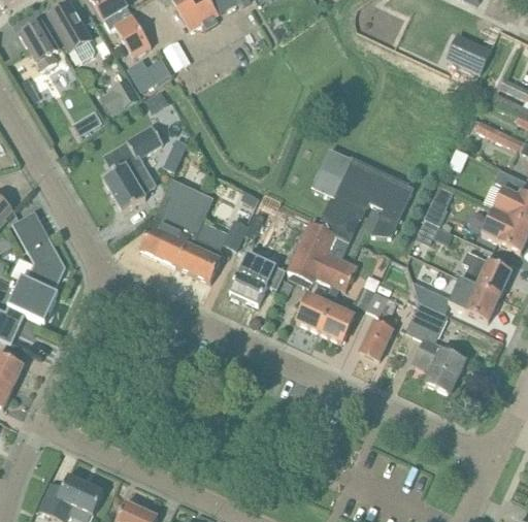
[(92,0),(109,29),(114,26),(133,57),(151,46),(123,0),(92,0)]
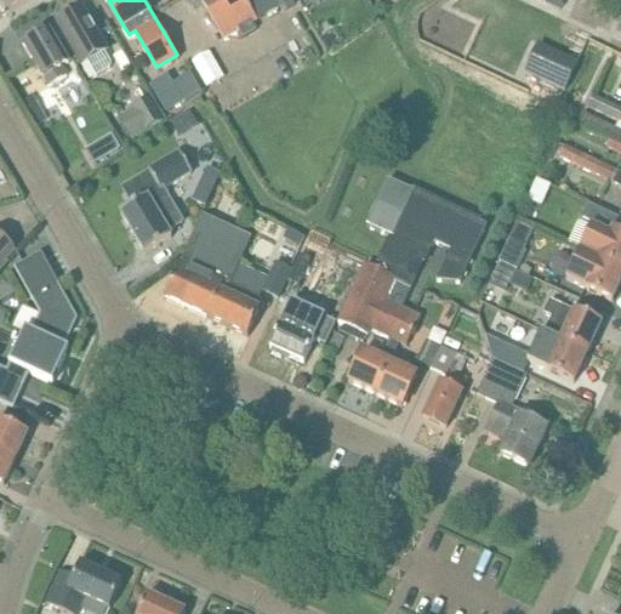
[(189,0),(193,6),(203,0),(222,35),(238,27),(243,34),(257,24),(252,17),(256,16),(256,15),(280,0),(285,6),(295,0),(239,0),(229,6),(226,0),(189,0)]
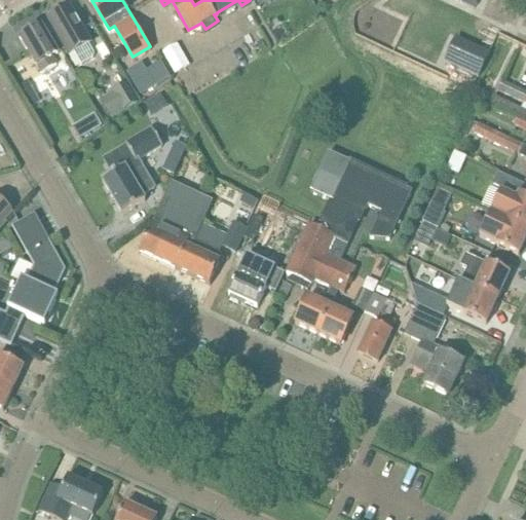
[(47,15),(58,34),(64,44),(67,42),(73,53),(84,47),(78,36),(86,31),(70,3),(47,15)]
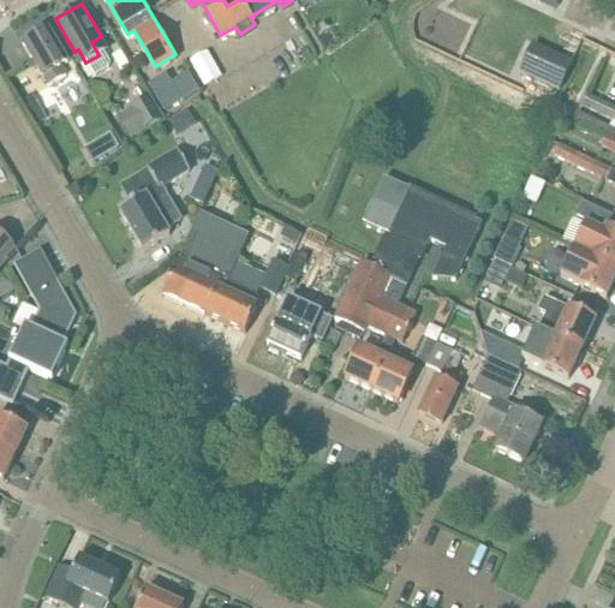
[(67,57),(60,43),(48,23),(23,37),(48,81),(65,71),(60,60),(67,57)]
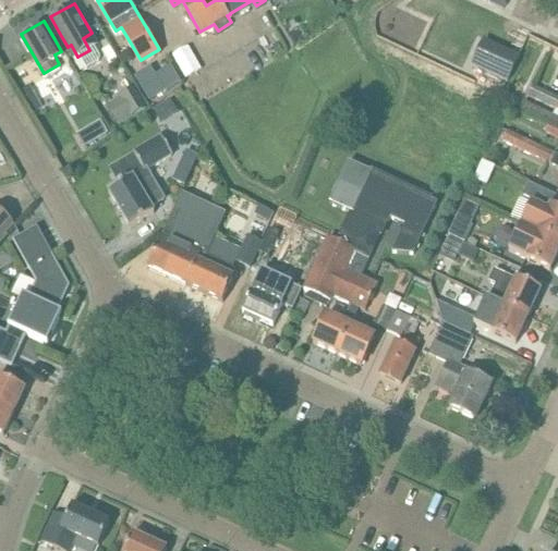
[(401,24),(395,38),(412,47),(419,32),(401,24)]
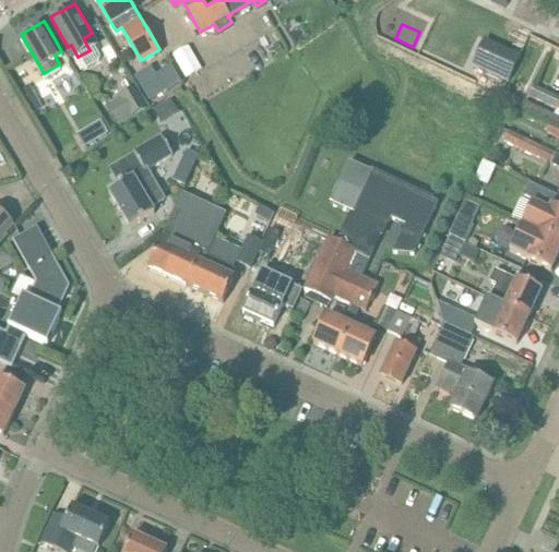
[(538,37),(539,38),(545,40),(558,47),(558,31),(548,26),(547,25),(545,25),(545,24),(538,37)]
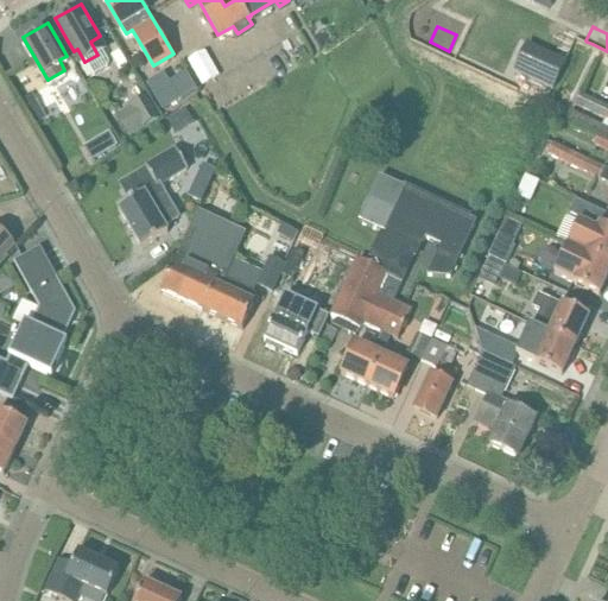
[(524,56),(518,68),(540,77),(545,67),(524,56)]
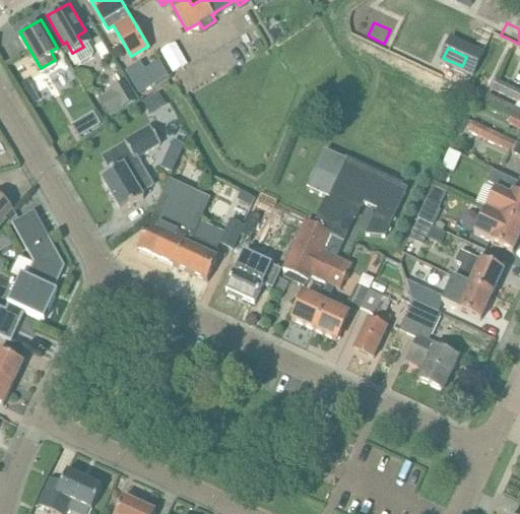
[(154,81),(141,60),(126,70),(138,90),(154,81)]
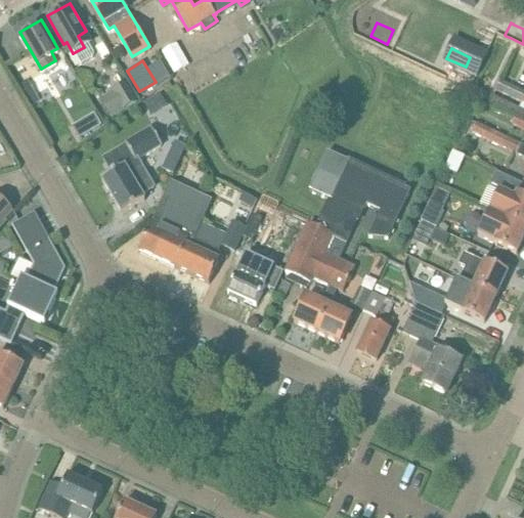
[(489,97),(517,110),(523,113),(523,87),(499,76),(495,86),(522,98),(520,102),(493,90),(489,97)]
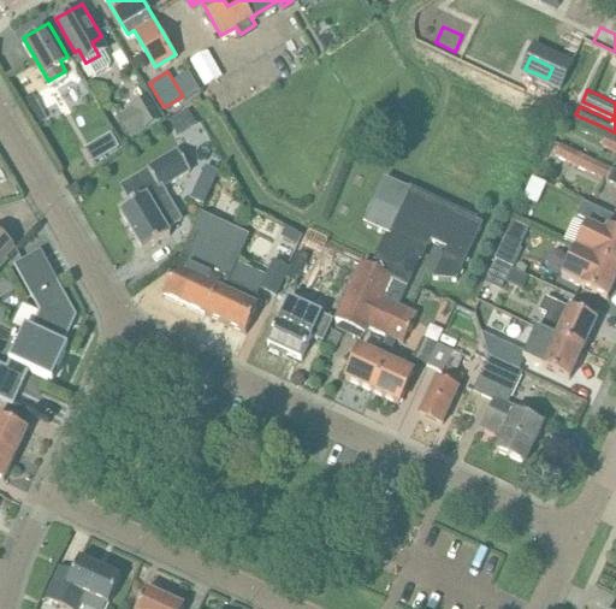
[(33,90),(23,95),(31,108),(41,104),(33,90)]
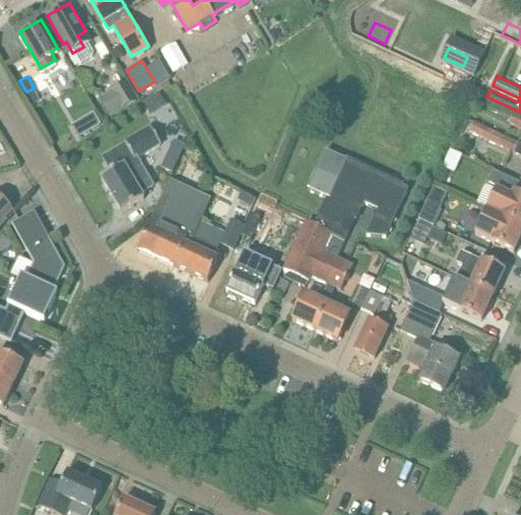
[(137,98),(125,78),(100,94),(111,113),(137,98)]
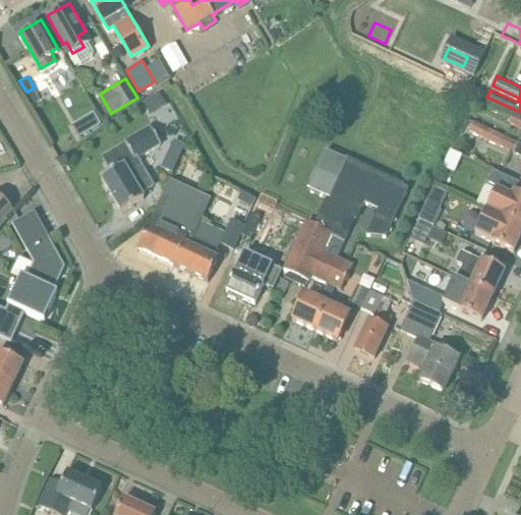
[(160,89),(142,99),(151,111),(167,101),(160,89)]
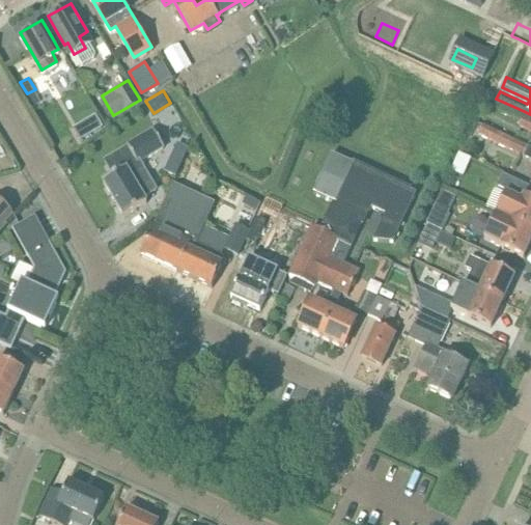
[(530,114),(524,111),(519,122),(530,128),(530,114)]
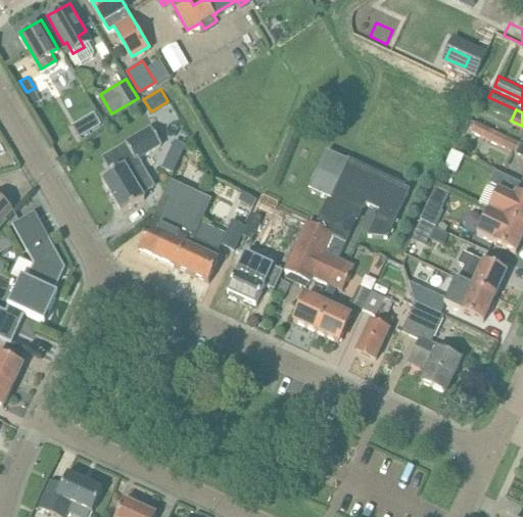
[(522,141),(475,120),(471,128),(517,149),(516,151),(522,153),(522,141)]
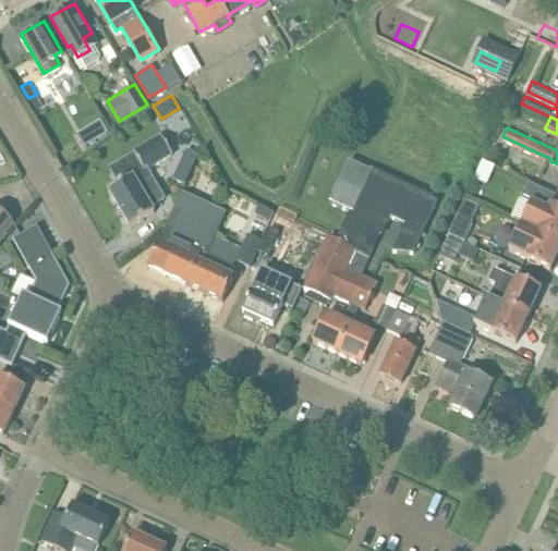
[(164,195),(146,166),(172,150),(160,132),(133,148),(134,150),(110,164),(119,180),(108,186),(130,223),(154,209),(150,204),(164,195)]
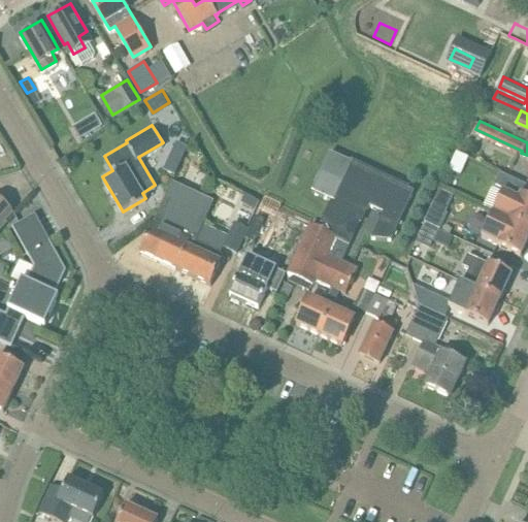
[(310,221),(288,270),(292,272),(307,280),(311,282),(312,282),(315,275),(330,283),(332,284),(333,285),(339,272),(345,259),(341,258),(350,240),(349,239),(360,216),(362,217),(370,199),(384,206),(372,232),(393,232),(415,184),(353,156),(352,158),(348,167),(334,196),(331,195),(331,197),(320,220),(323,221),(320,226),(316,224),(310,221)]
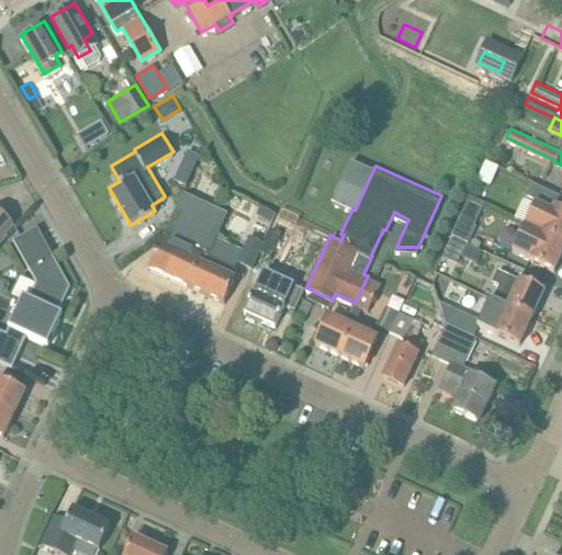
[(534,200),(524,222),(525,222),(541,229),(561,238),(561,205),(559,205),(555,203),(560,193),(532,180),(525,196),(534,200)]
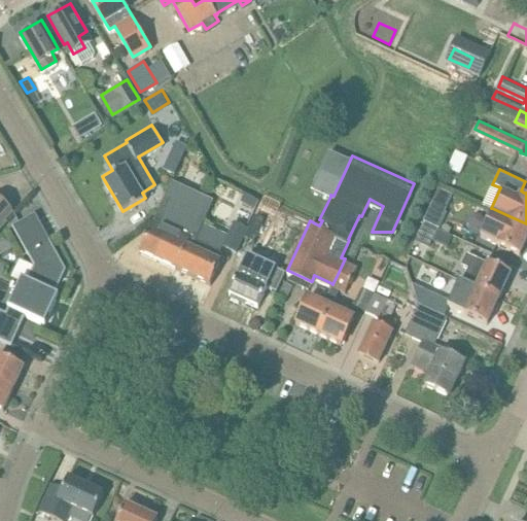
[(139,248),(210,282),(221,258),(220,258),(223,251),(195,238),(214,198),(173,178),(139,248)]
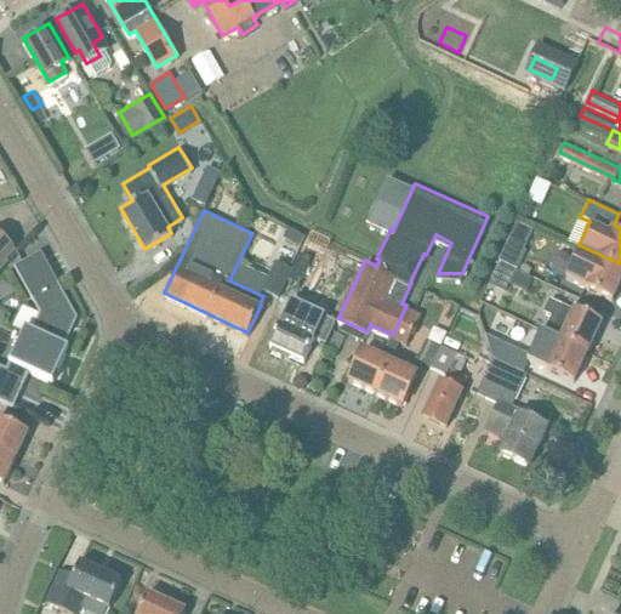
[(288,223),(283,233),(298,242),(303,231),(288,223)]
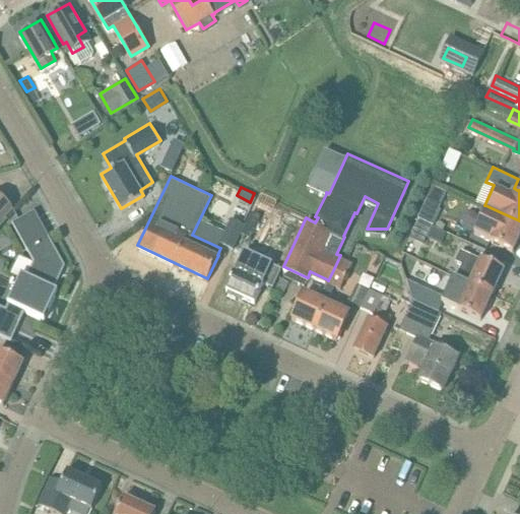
[(0,193),(0,215),(11,204),(0,193)]
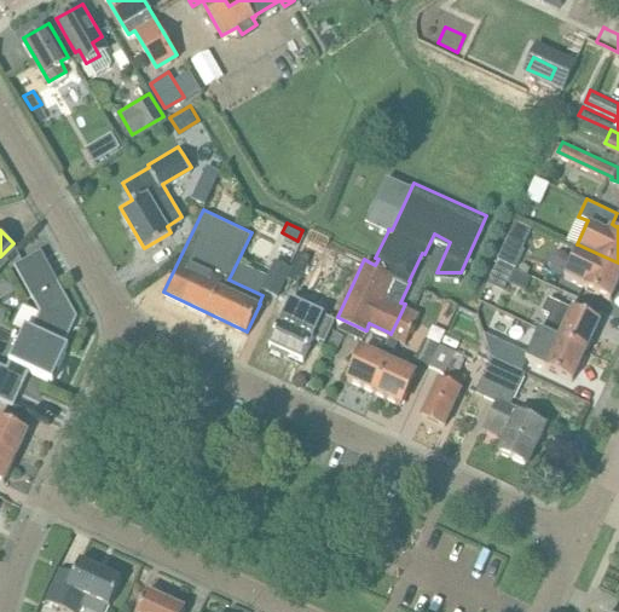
[(578,244),(565,273),(583,282),(583,283),(588,286),(609,295),(618,275),(618,263),(596,253),(578,244)]
